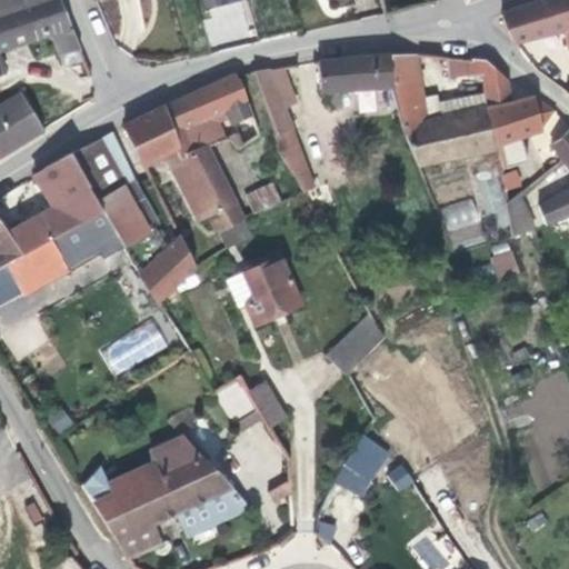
[(60,0),(0,0),(0,50),(52,33),(60,56),(81,49),(60,0)]
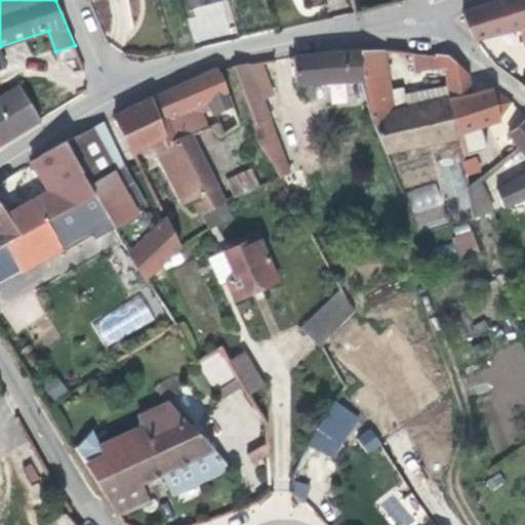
[(127,0),(93,0),(101,36),(133,30),(127,0)]
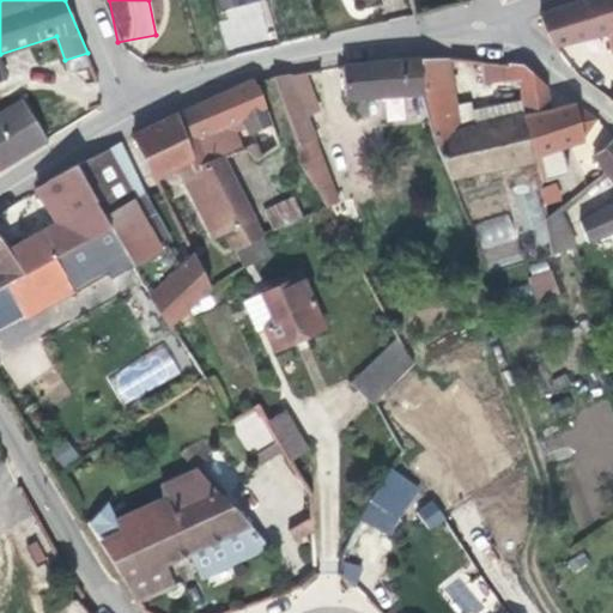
[(612,0),(580,0),(540,16),(553,46),(608,31),(611,49),(612,53),(612,98),(610,101),(612,103),(612,0)]
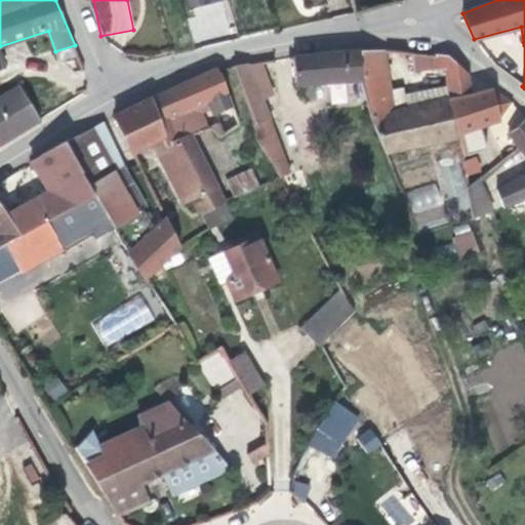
[(79,54),(75,45),(55,51),(58,62),(79,54)]
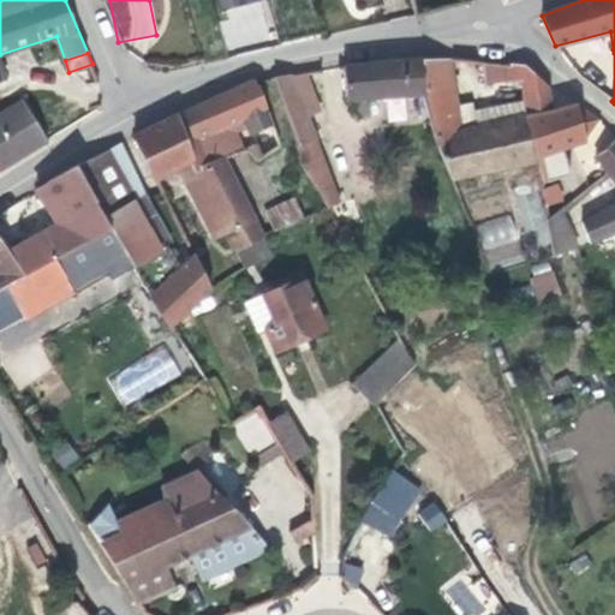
[(423,94),(422,58),(382,61),(344,65),(346,100),(354,118),(369,117),(366,99),(423,94)]
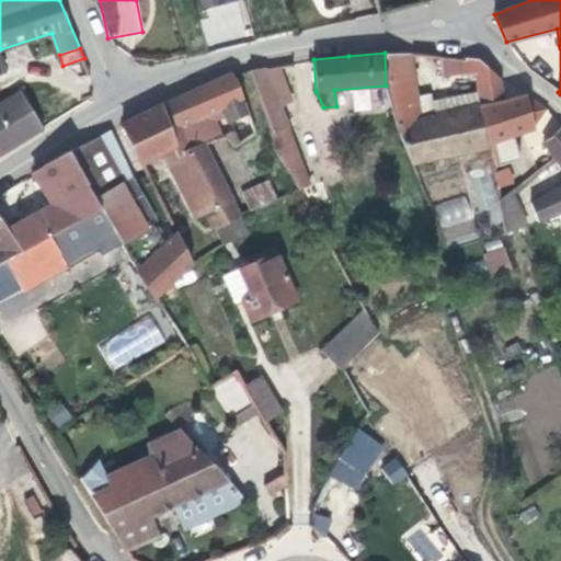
[(490,147),(490,142),(487,130),(481,105),(476,106),(472,94),(458,98),(461,110),(434,115),(432,103),(430,93),(416,95),(411,53),(385,53),(386,86),(411,163),(490,147)]
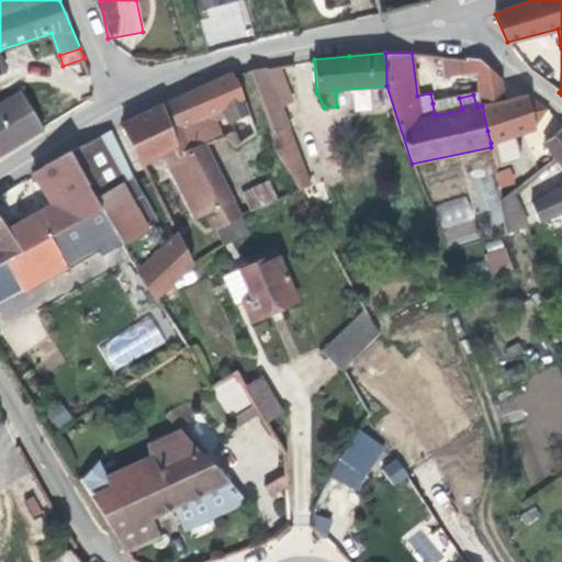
[(482,105),(489,104),(504,100),(499,78),(479,59),(440,56),(442,77),(478,72),(480,92),(482,105)]
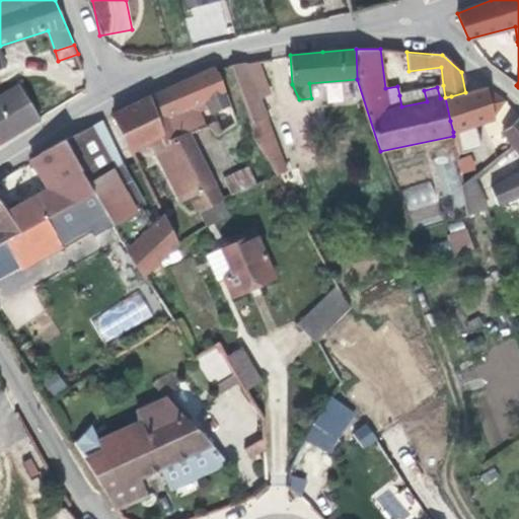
[(231,65),(251,119),(251,133),(276,175),(287,171),(260,98),(270,94),(257,61),(231,65)]
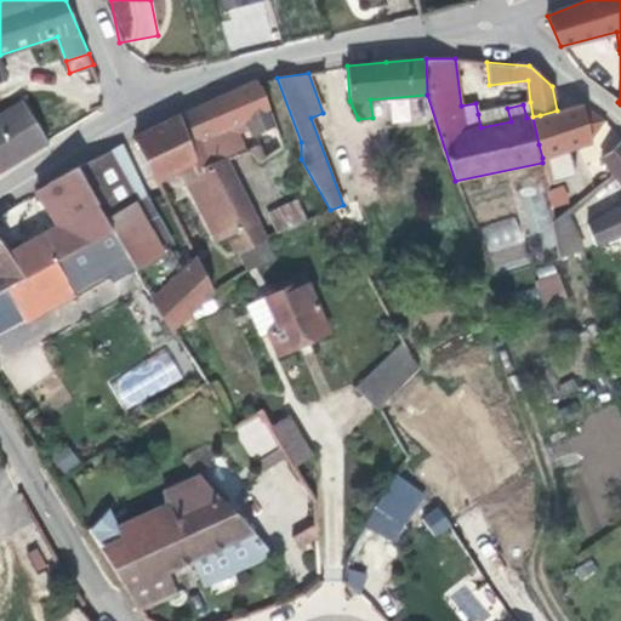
[(284,148),(257,80),(180,115),(199,166),(226,157),(245,148),(238,132),(250,127),(258,147),(249,149),(261,160),(284,148)]
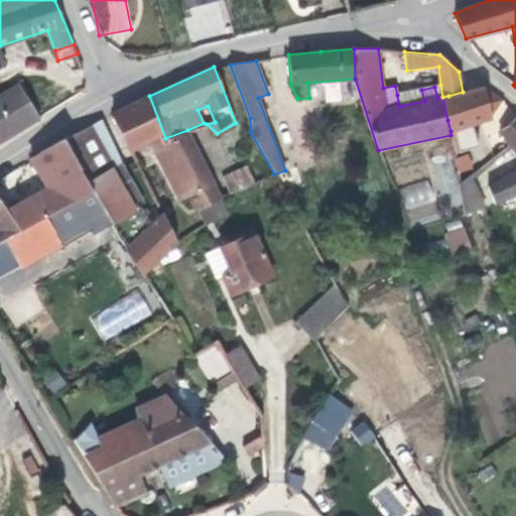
[(343,100),(342,83),(326,84),(327,101),(343,100)]
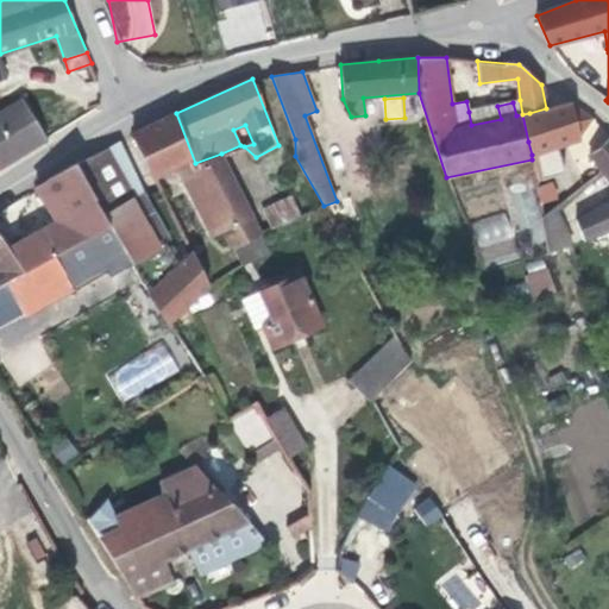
[(0,113),(0,168),(46,139),(23,99),(0,113)]
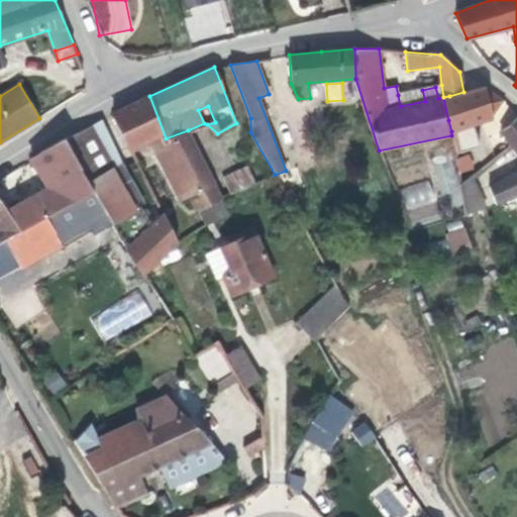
[(443,97),(448,120),(451,131),(492,117),(507,102),(490,89),(485,87),(463,92),(449,96),(443,97)]
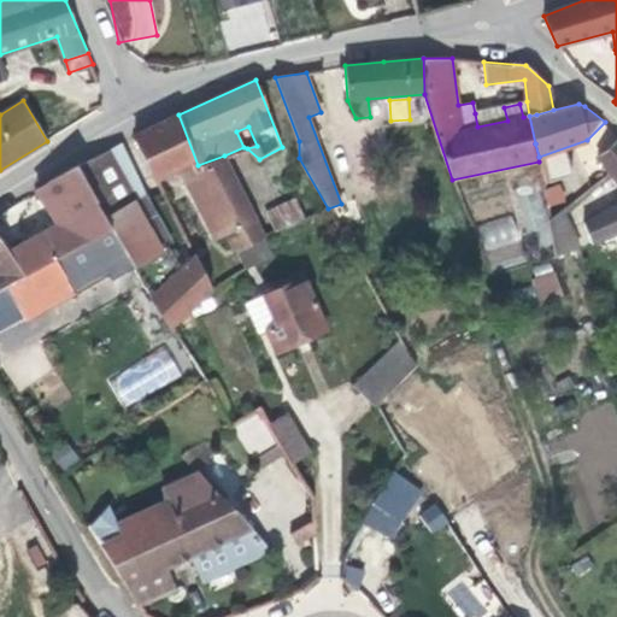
[(477,127),(507,121),(504,107),(475,113),(477,127)]
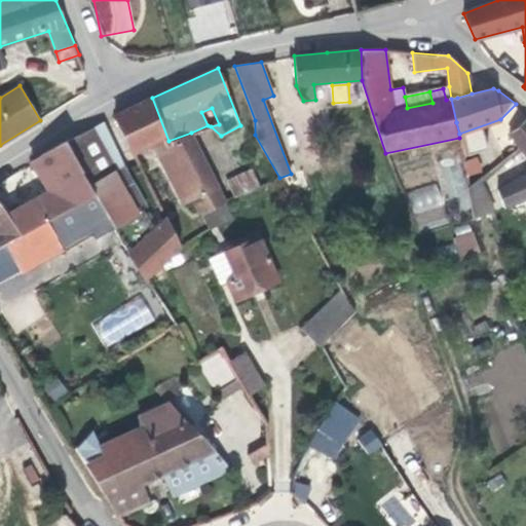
[(114,117),(133,153),(134,153),(153,143),(184,203),(193,199),(210,229),(232,216),(191,133),(168,141),(152,98),(114,117)]
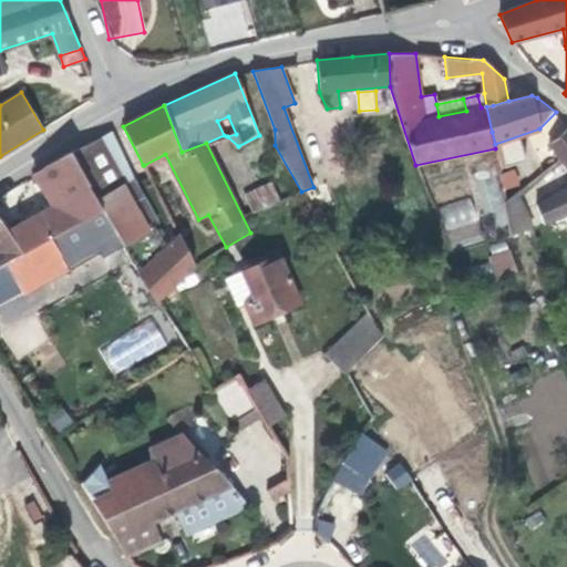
[(543,226),(566,216),(566,129),(549,145),(562,161),(566,168),(566,191),(536,207),(543,226)]
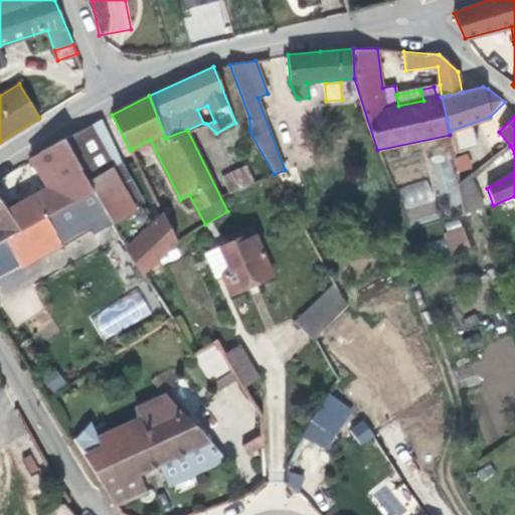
[(102,121),(62,139),(87,181),(120,162),(102,121)]
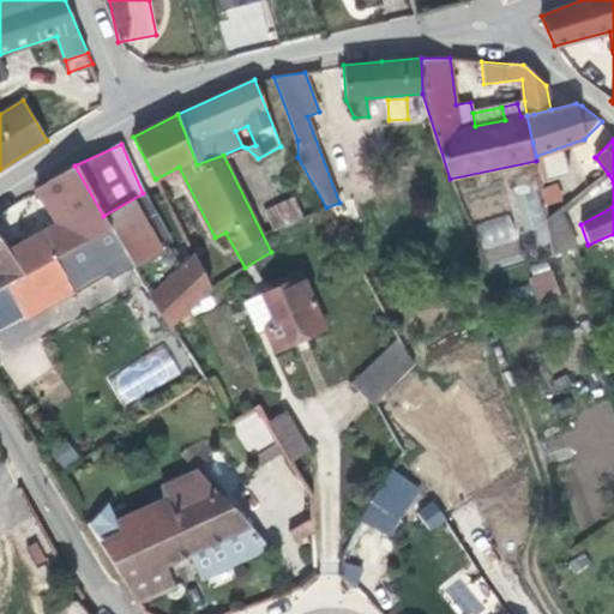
[(591,186),(608,174),(595,157),(578,170),(591,186)]
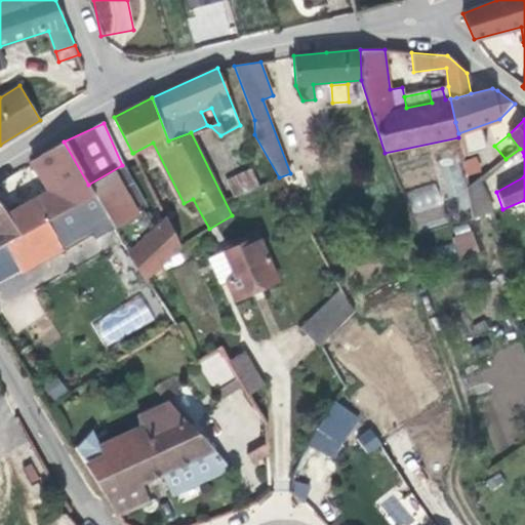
[(88,185),(64,142),(42,154),(45,158),(33,166),(46,186),(38,190),(41,194),(10,211),(25,233),(48,219),(73,206),(79,203),(94,195),(88,185)]
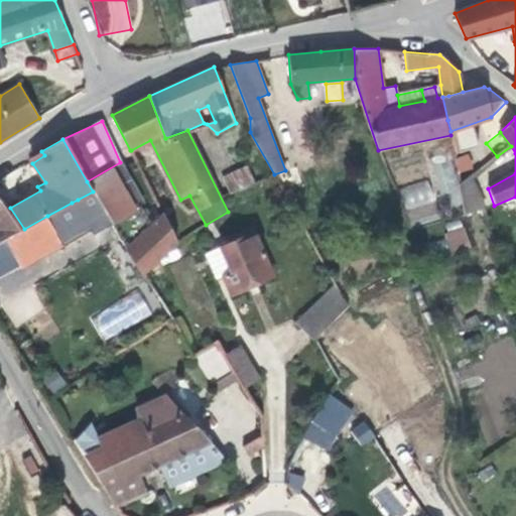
[(478,170),(497,156),(486,143),(472,154),(478,170)]
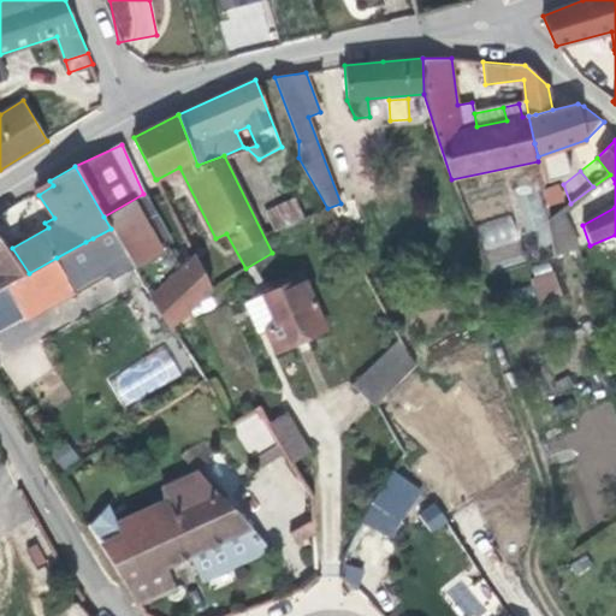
[(519,229),(543,227),(542,184),(517,185),(519,229)]
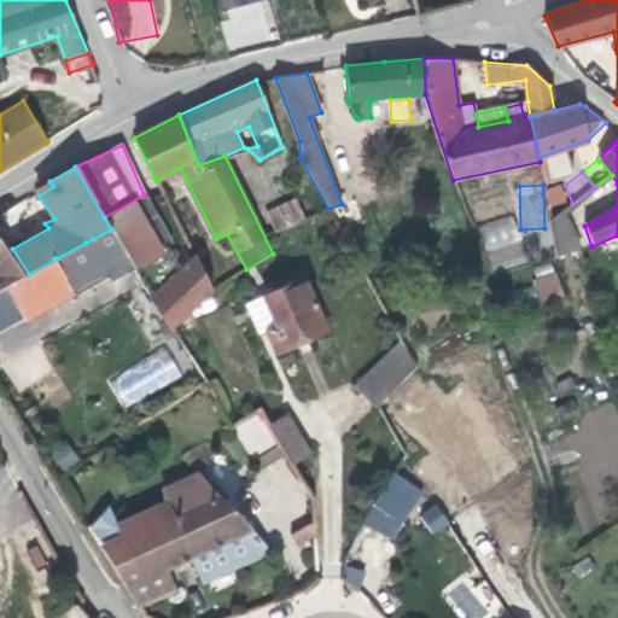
[(144,194),(104,217),(111,229),(93,239),(114,279),(133,267),(172,328),(213,291),(196,255),(181,268),(167,245),(157,231),(163,227),(144,194)]
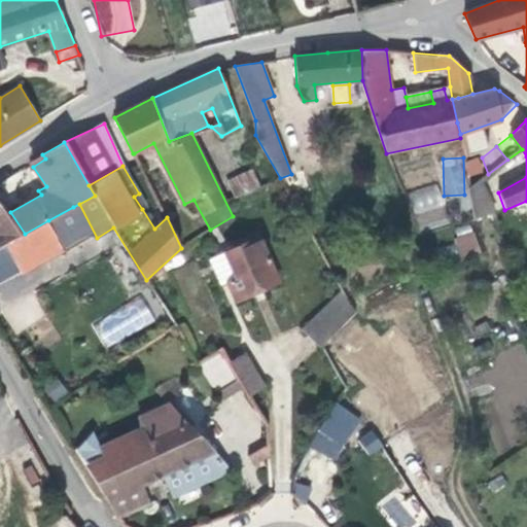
[(236,198),(259,187),(251,170),(227,180),(236,198)]
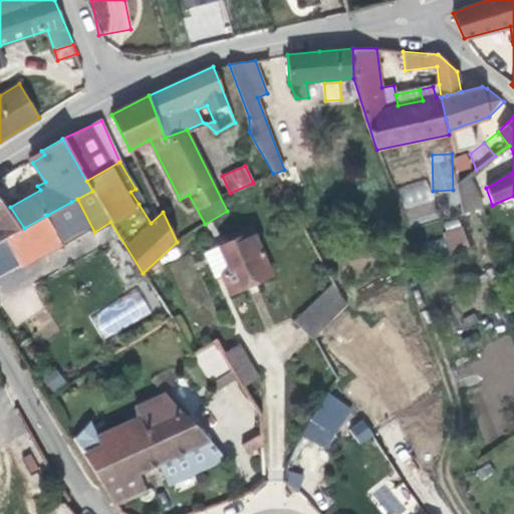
[(470,174),(457,183),(461,198),(476,194),(470,174)]
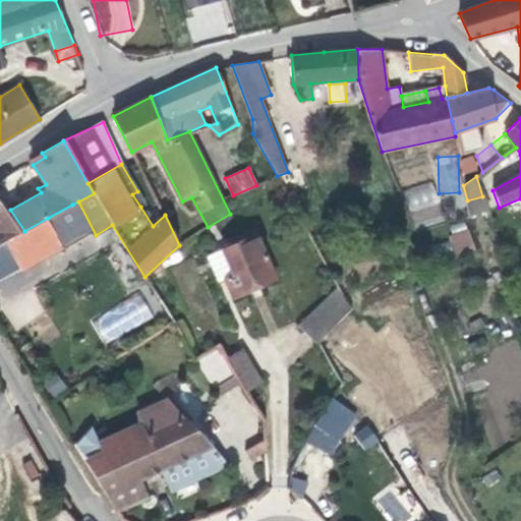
[(435,183),(404,187),(407,210),(438,206),(435,183)]
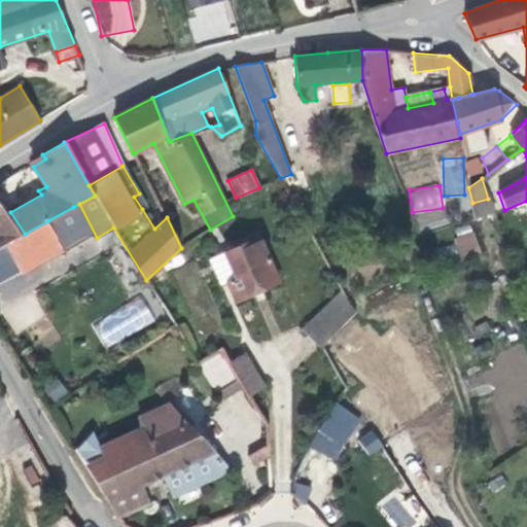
[(134,197),(142,209),(146,207),(139,194),(134,197)]
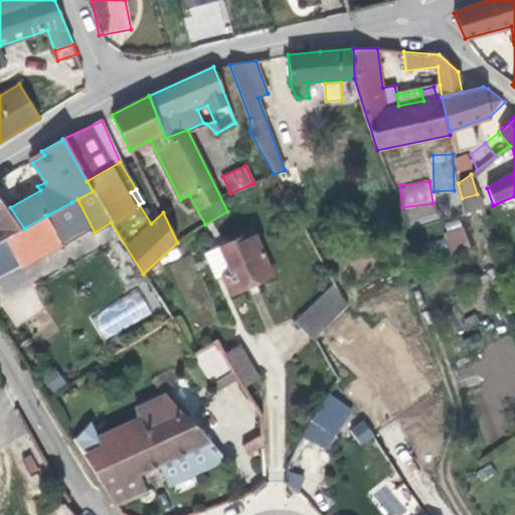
[(0,241),(21,230),(0,198),(0,241)]
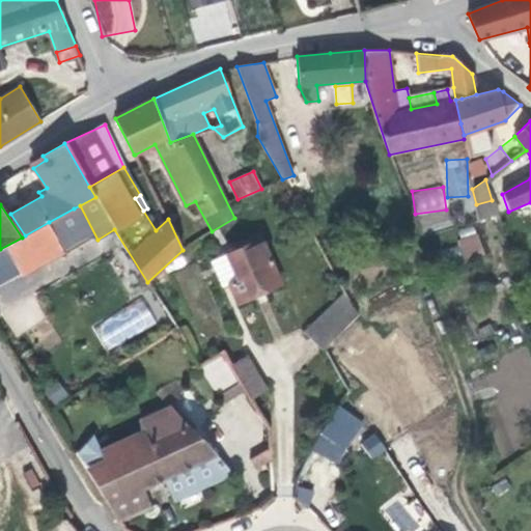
[(91,242),(74,208),(49,222),(64,252),(65,255),(91,242)]
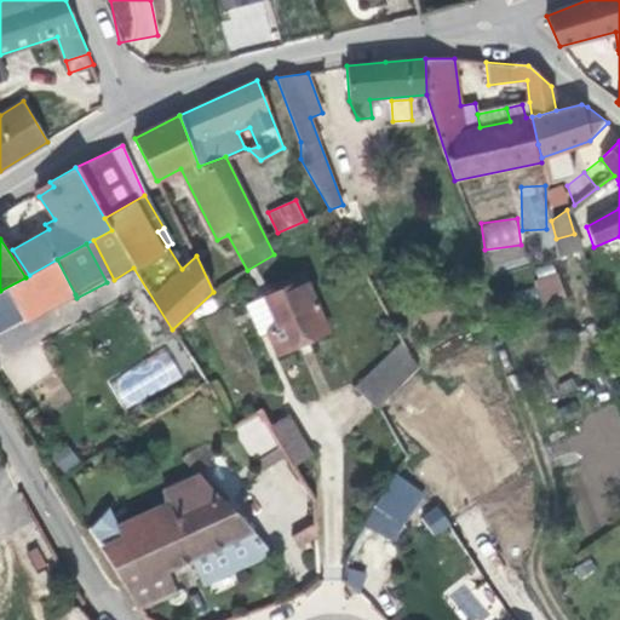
[(26,322),(75,294),(57,259),(29,275),(26,277),(0,291),(0,320),(19,311),(26,322)]
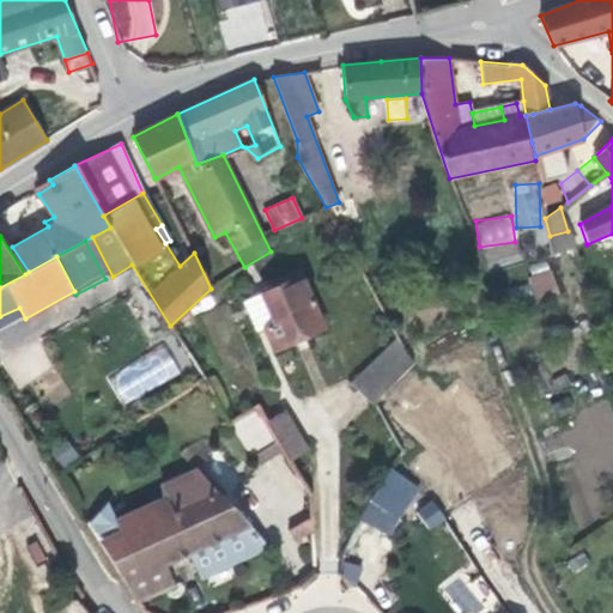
[(551,271),(529,278),(539,304),(560,296),(551,271)]
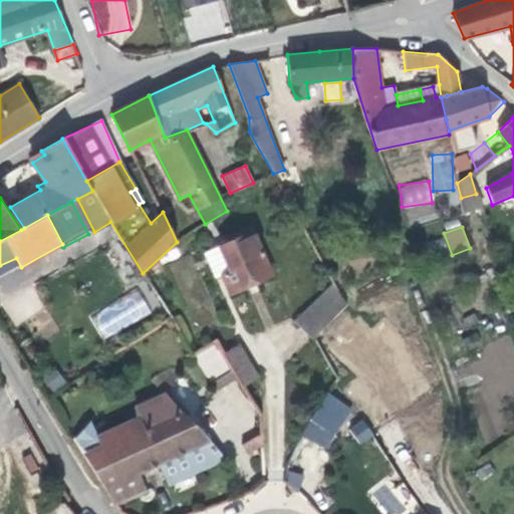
[(251,230),(219,245),(230,271),(222,274),(230,292),(271,273),(251,230)]
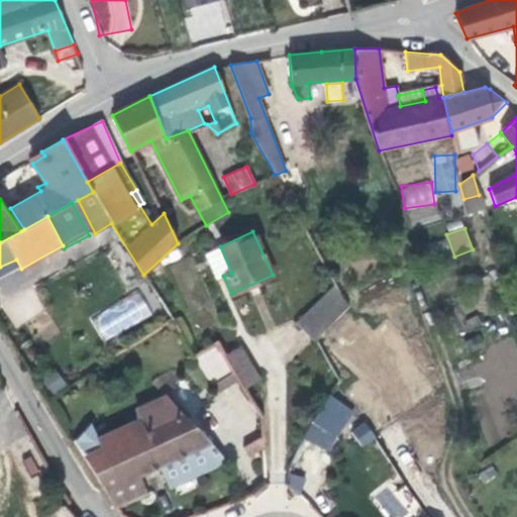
[(223,276),(231,273),(220,246),(212,250),(223,276)]
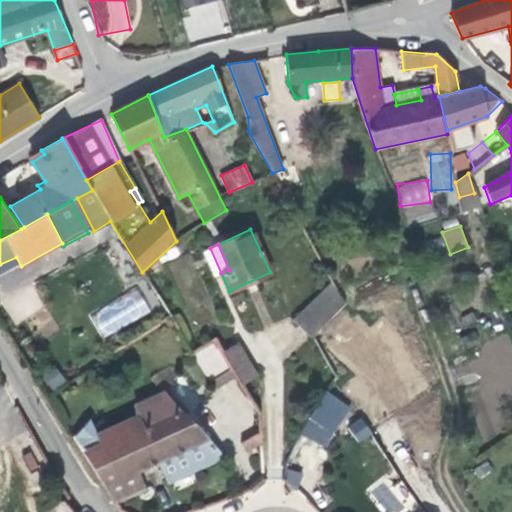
[(333,282),(295,318),(312,335),(345,303),(333,282)]
